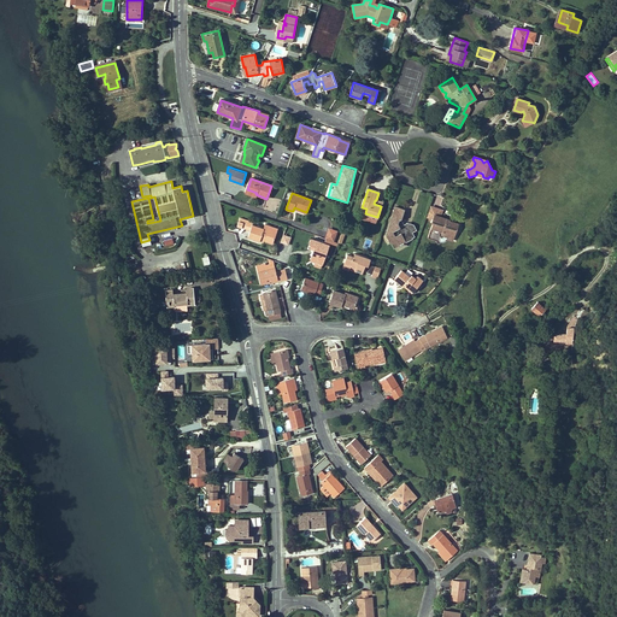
[(428,217),(432,218),(434,215),(441,217),(442,210),(432,206),(428,217)]
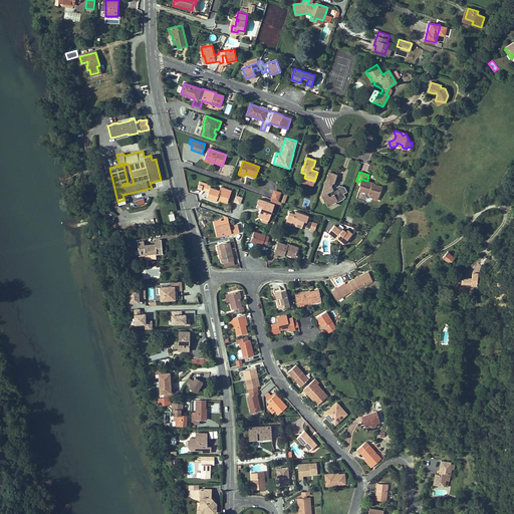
[(336,175),(329,173),(321,195),(325,202),(328,203),(329,207),(335,204),(338,203),(338,202),(343,199),(344,198),(343,194),(346,192),(344,188),(338,186),(336,191),(333,190),(332,189),(331,186),(332,183),(334,182),(336,175)]
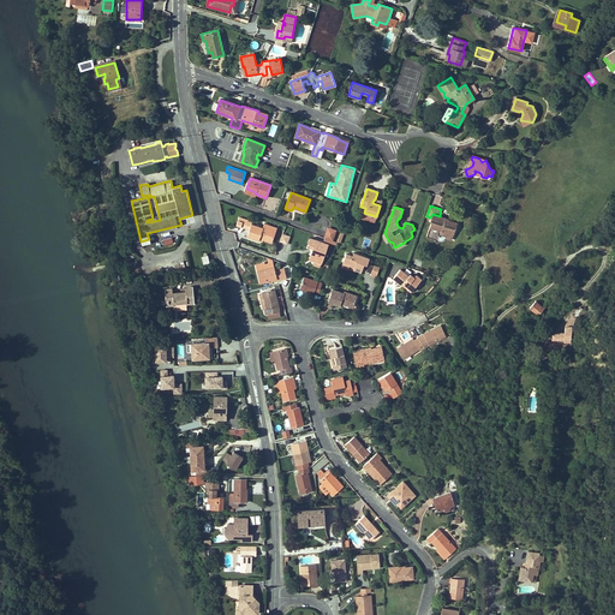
[(451,222),(448,221),(448,220),(448,219),(440,216),(433,214),(430,218),(430,221),(431,222),(427,237),(437,240),(440,234),(448,237),(448,234),(453,237),(458,224),(451,221),(451,222)]
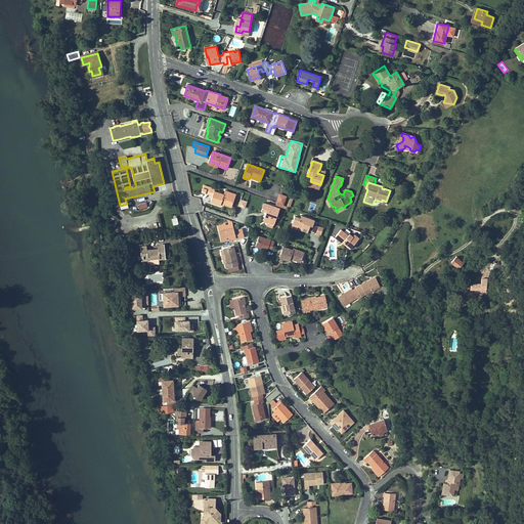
[(205,192),(213,195),(214,190),(215,188),(207,186),(205,192)]
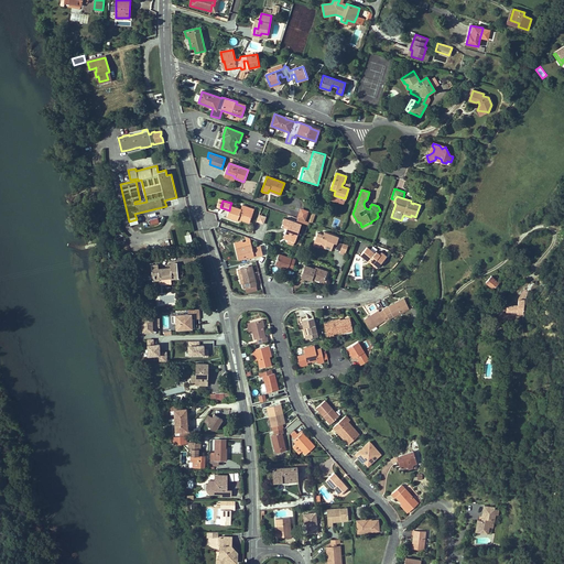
[(252,213),(247,210),(248,207),(242,205),(240,209),(230,205),(229,210),(227,216),(237,220),(237,218),(241,220),(249,223),(252,213)]
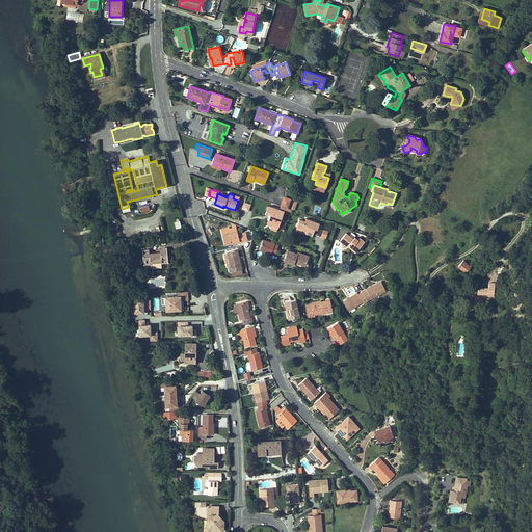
[(281,206),(289,209),(292,198),(283,195),(280,206),(281,206)]
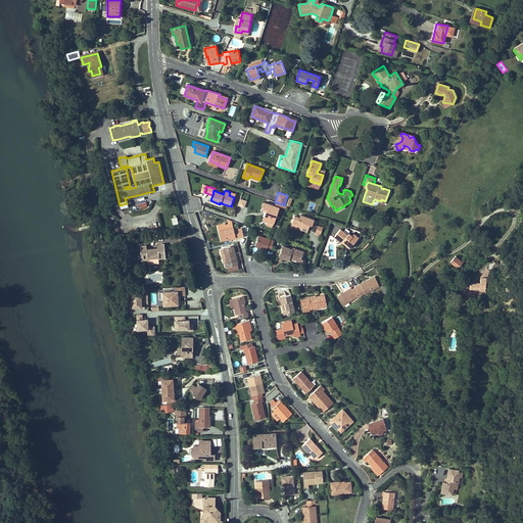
[(240,198),(238,205),(244,207),(247,200),(240,198)]
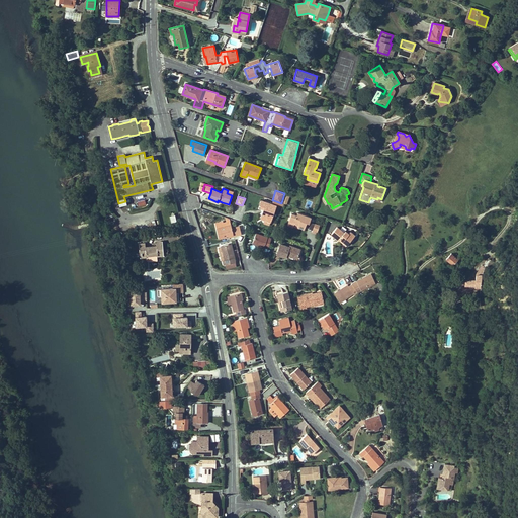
[(259,204),(261,205),(264,206),(263,209),(261,216),(264,220),(264,221),(270,223),(276,205),(279,204),(279,202),(273,200),(272,204),(261,200),(259,204)]
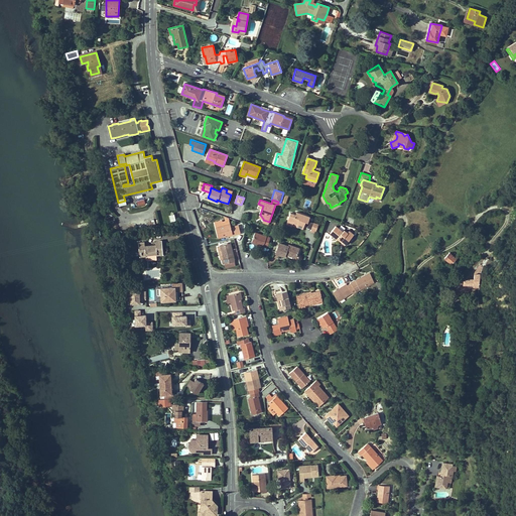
[(304,222),(307,223),(308,221),(309,217),(296,212),(295,215),(290,213),(287,221),(292,222),(292,223),(297,224),(296,227),(302,229),(304,224),(304,222)]
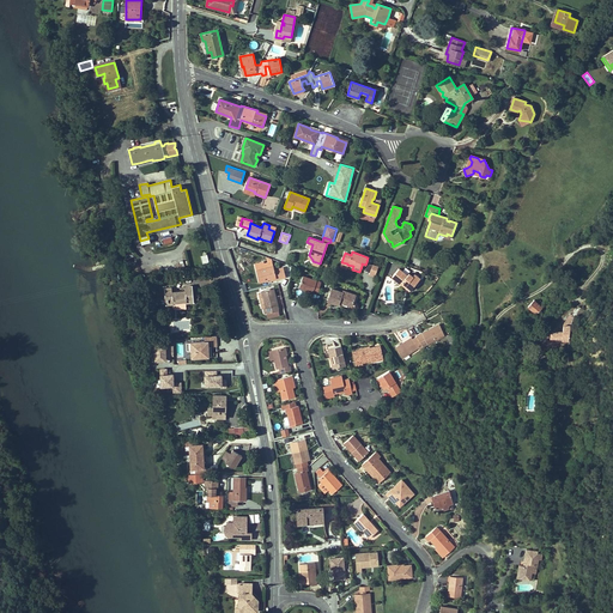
[(127,255),(126,256),(125,258),(125,259),(125,260),(125,261),(125,262),(126,265),(127,265),(128,266),(129,266),(131,266),(133,266),(134,265),(134,263),(135,262),(135,261),(135,260),(135,259),(134,258),(133,256),(132,255),(131,255),(129,255),(127,255)]
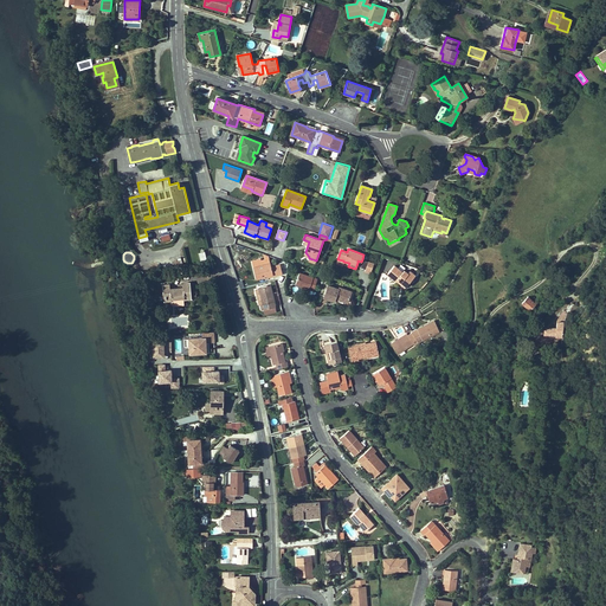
[(256,279),(264,277),(264,276),(272,274),(274,276),(282,274),(279,264),(271,266),(270,263),(253,268),(256,279)]
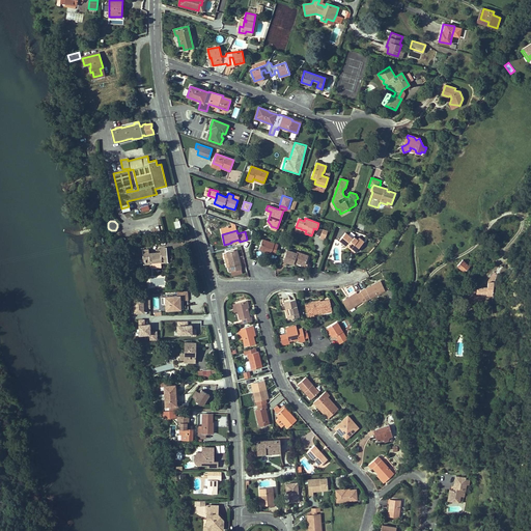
[(346,246),(347,246),(347,245),(356,251),(364,242),(359,238),(358,240),(354,236),(353,239),(345,232),(339,240),(346,246)]
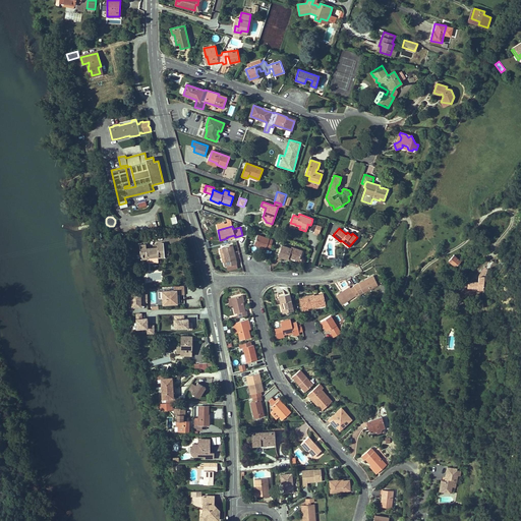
[(254,245),(261,247),(261,246),(266,248),(270,249),(273,240),(257,235),(254,245)]
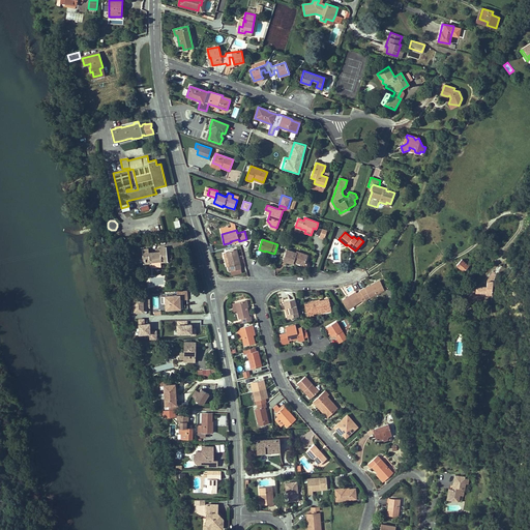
[(141,249),(142,261),(148,260),(149,262),(160,261),(160,260),(167,259),(166,247),(159,248),(159,252),(148,253),(148,248),(141,249)]
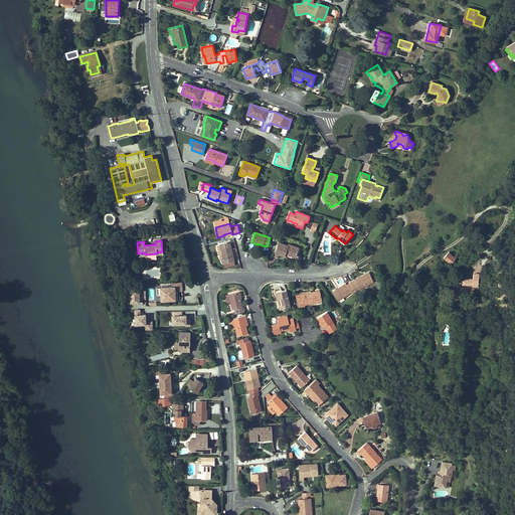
[(284,256),(285,254),(285,253),(288,254),(296,256),(299,248),(288,244),(288,245),(279,242),(275,253),(284,256)]
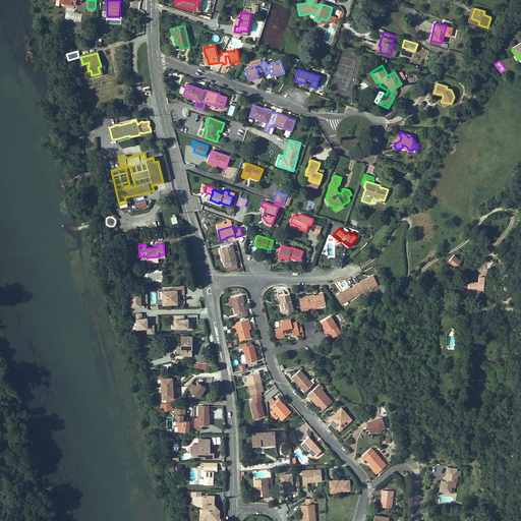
[(225,267),(230,266),(236,264),(232,246),(222,248),(225,259),(223,261),(225,267)]
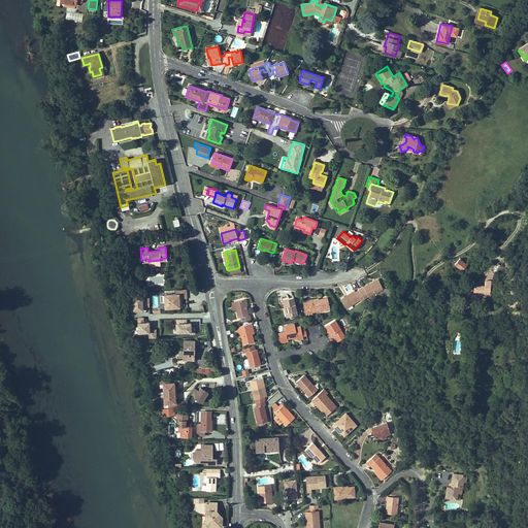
[(460,259),(455,264),(461,270),(467,265),(460,259)]
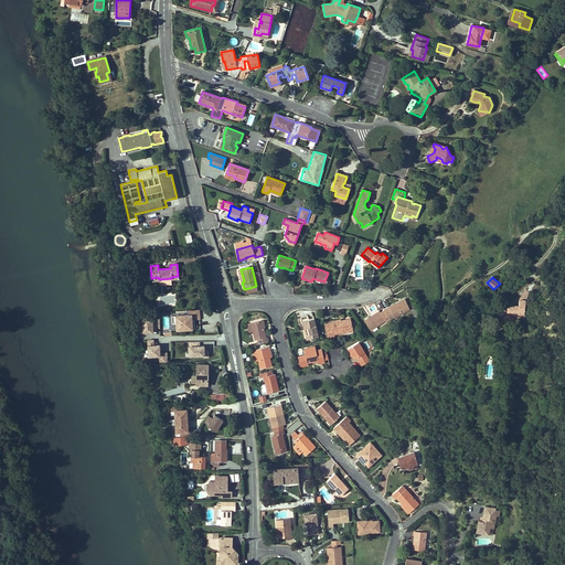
[(514,307),(508,306),(508,311),(518,312),(518,313),(522,315),(524,315),(525,300),(530,292),(528,291),(528,290),(525,290),(524,290),(519,300),(519,306),(514,306),(514,307)]
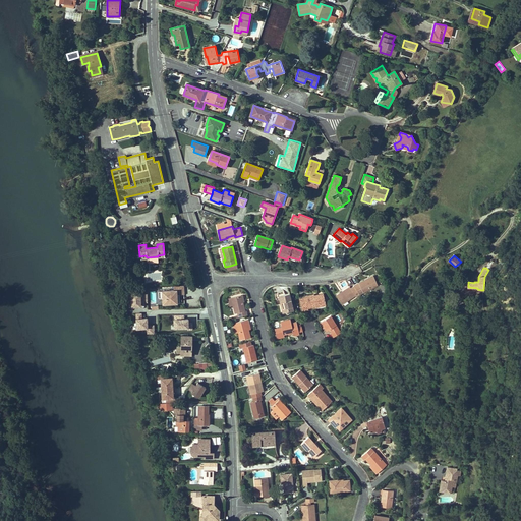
[(360,295),(362,297),(364,295),(363,293),(378,285),(373,276),(354,286),(360,295)]
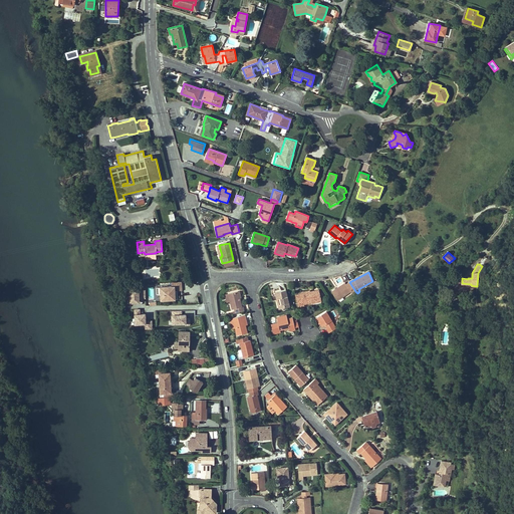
[(183,290),(182,282),(172,282),(172,284),(160,285),(161,300),(177,299),(176,290),(183,290)]
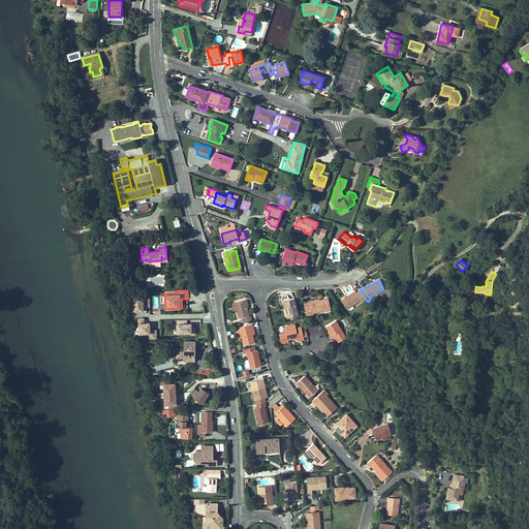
[(366,300),(360,290),(356,292),(355,291),(341,300),(347,309),(362,301),(362,302),(366,300)]
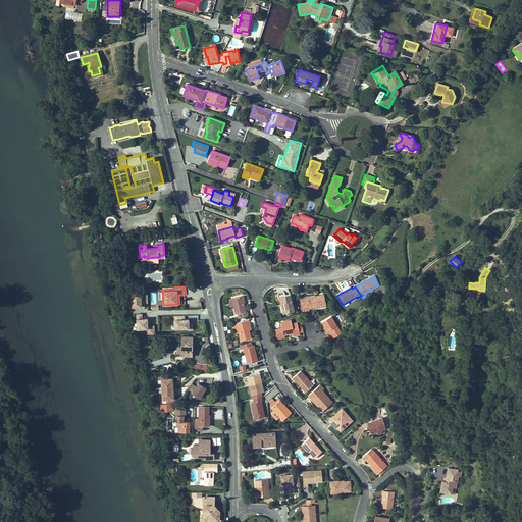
[(141,303),(148,303),(148,292),(129,291),(129,306),(141,307),(141,303)]
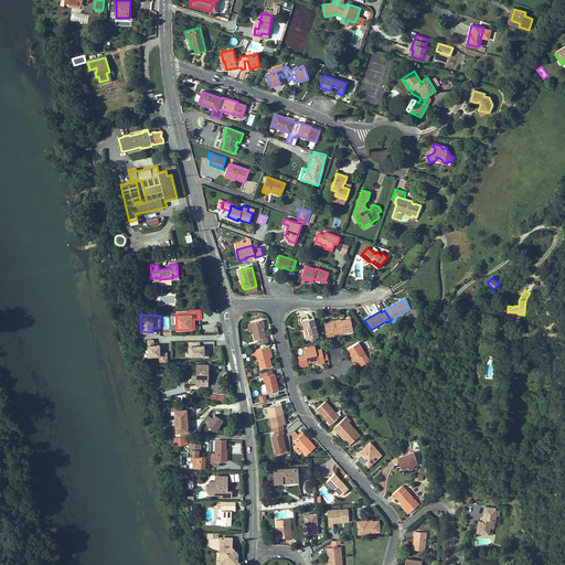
[(333,334),(341,332),(353,330),(350,318),(341,320),(341,319),(331,321),(331,322),(324,324),(328,338),(333,336),(333,334)]
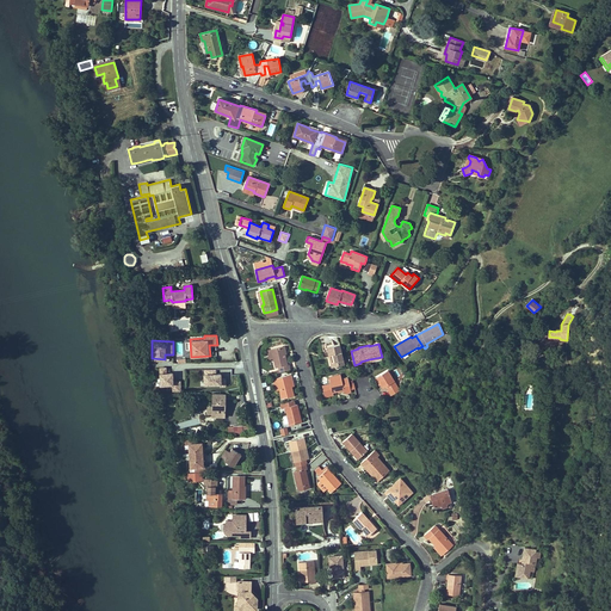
[(326,347),(328,356),(329,356),(331,358),(328,358),(331,368),(345,364),(340,345),(326,347)]
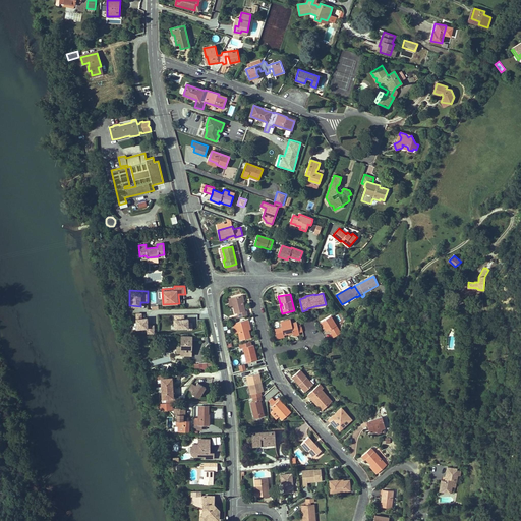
[(244,310),(242,302),(241,295),(231,298),(233,306),(234,313),(237,313),(238,317),(247,315),(246,310),(244,310)]
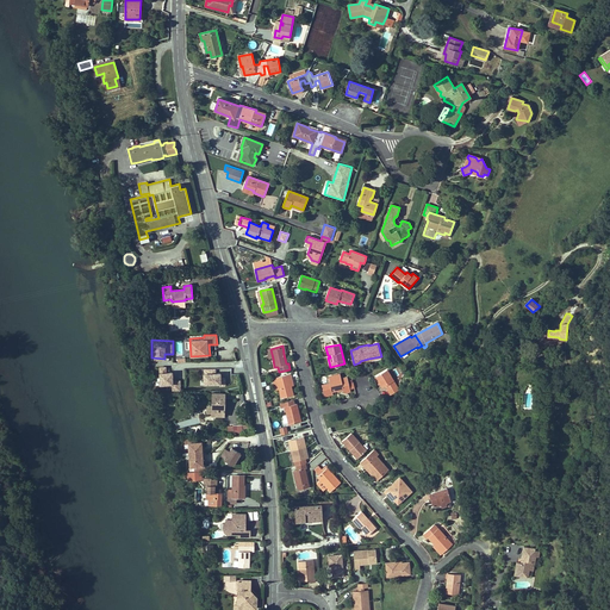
[(167,365),(159,366),(160,385),(173,385),(173,390),(182,390),(181,379),(174,380),(174,371),(167,371),(167,365)]
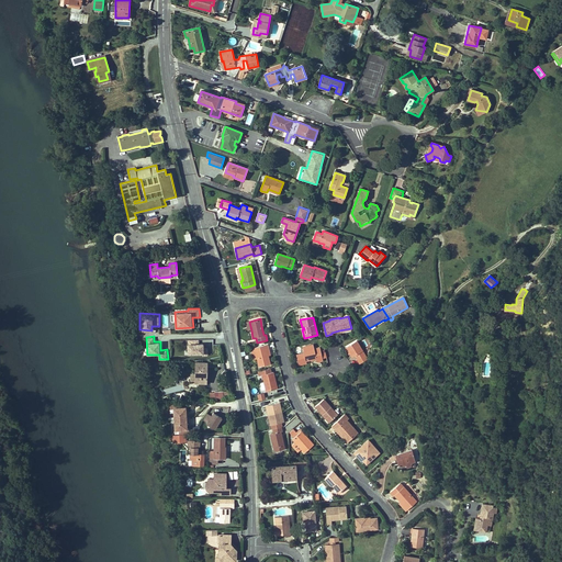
[(204,345),(204,343),(200,343),(198,339),(183,340),(184,356),(209,355),(209,345),(204,345)]
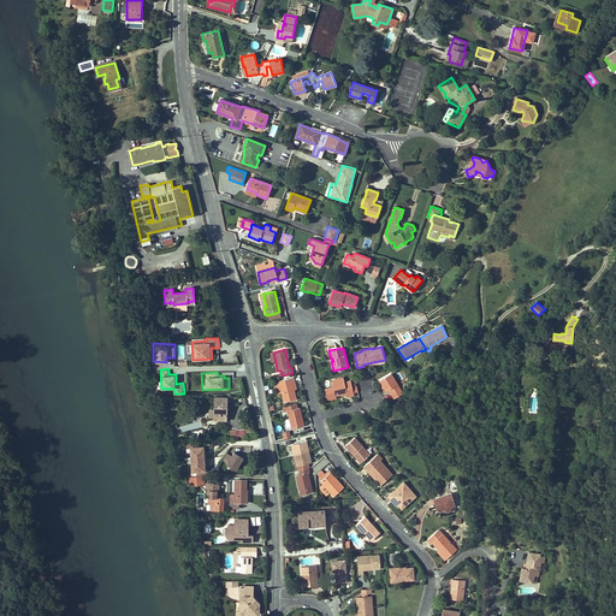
[(389,390),(391,395),(400,390),(391,373),(379,380),(383,385),(384,384),(384,386),(386,392),(389,390)]
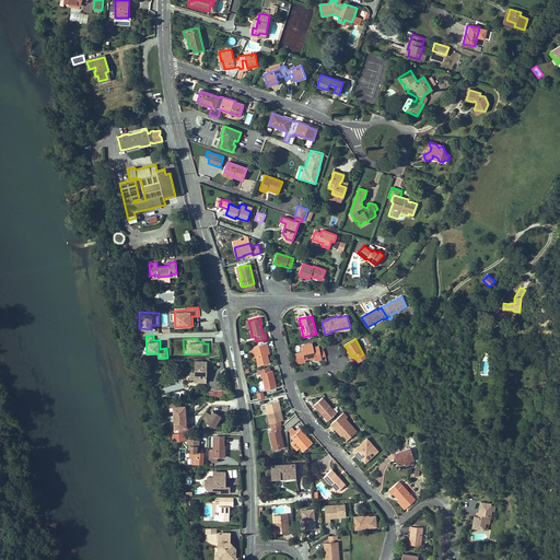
[(269,362),(267,354),(266,348),(268,348),(267,343),(253,347),(257,365),(269,362)]
